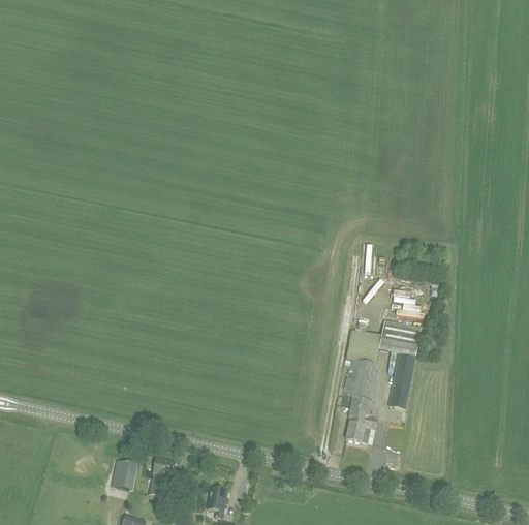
[(381,334),(379,347),(399,351),(390,403),(405,406),(421,328),(384,320),(381,334)]
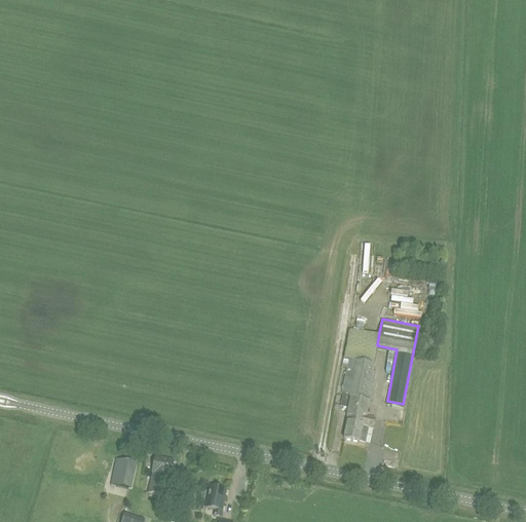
[(377,345),(379,332),(349,326),(342,364),(347,365),(341,390),(343,392),(340,403),(350,405),(343,437),(364,441),(368,425),(372,426),(374,416),(366,414),(375,371),(372,370),(373,363),(377,345)]
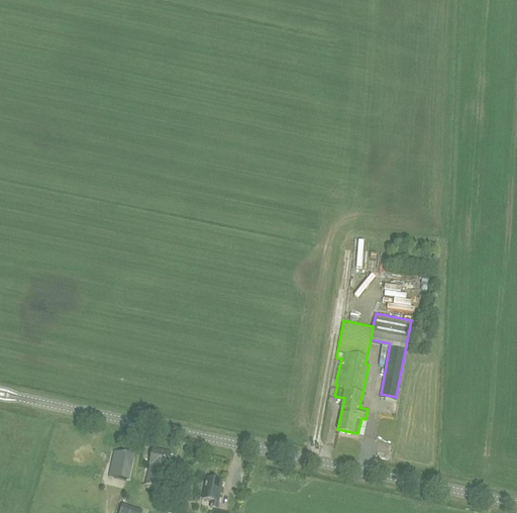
[(163,485),(171,449),(152,445),(145,481),(163,485)]
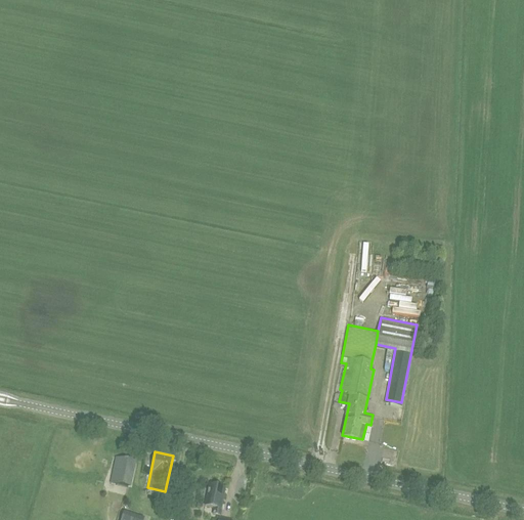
[(128,484),(133,459),(116,455),(111,481),(128,484)]
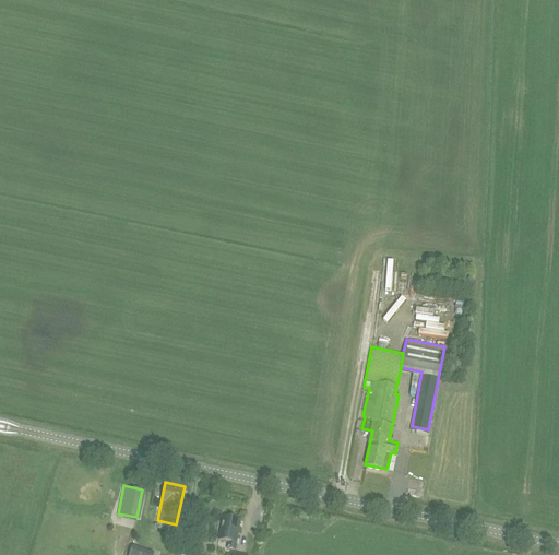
[(234,547),(240,518),(224,515),(219,536),(227,538),(226,545),(234,547)]
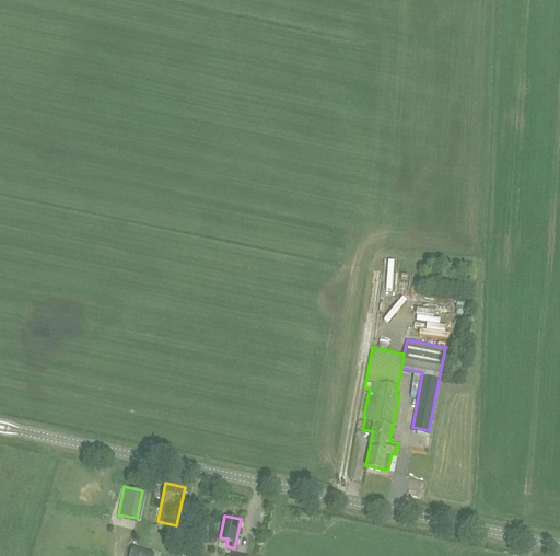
[(152,555),(153,548),(129,544),(127,555),(128,555),(152,555)]
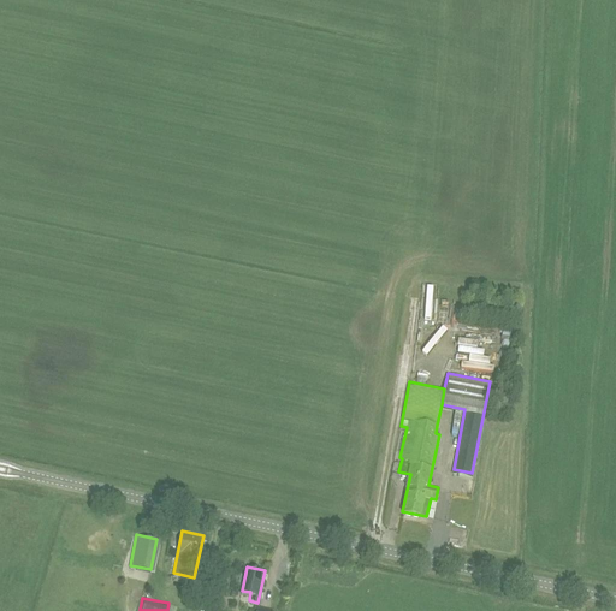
All buildings are outlined.
